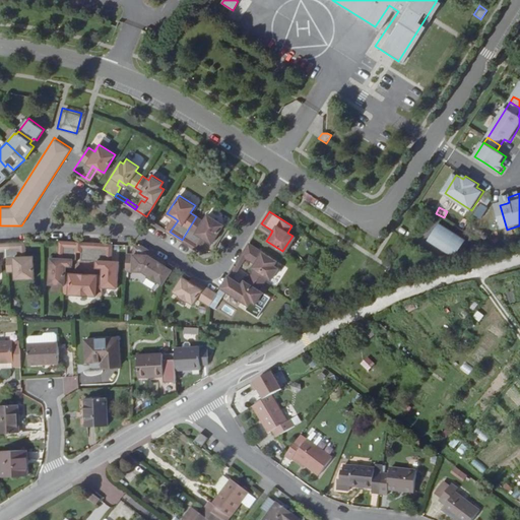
[(196,216),(182,240),(194,247),(201,236),(205,238),(211,242),(223,223),(207,213),(203,220),(196,216)]
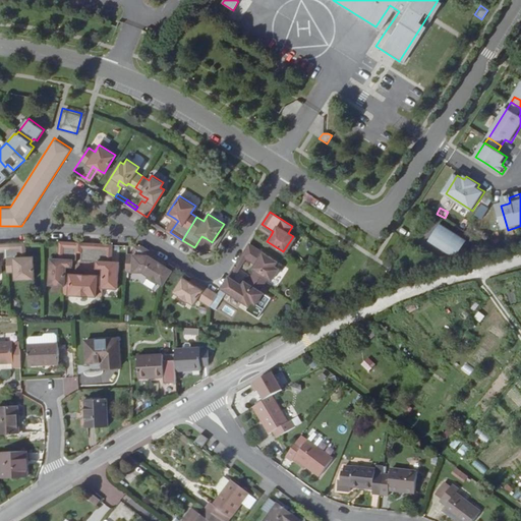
[(178,221),(174,218),(167,230),(170,232),(178,221)]
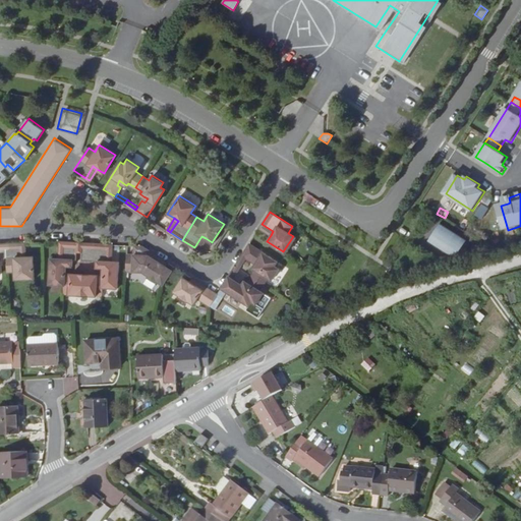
[(440,223),(429,240),(456,256),(467,239),(440,223)]
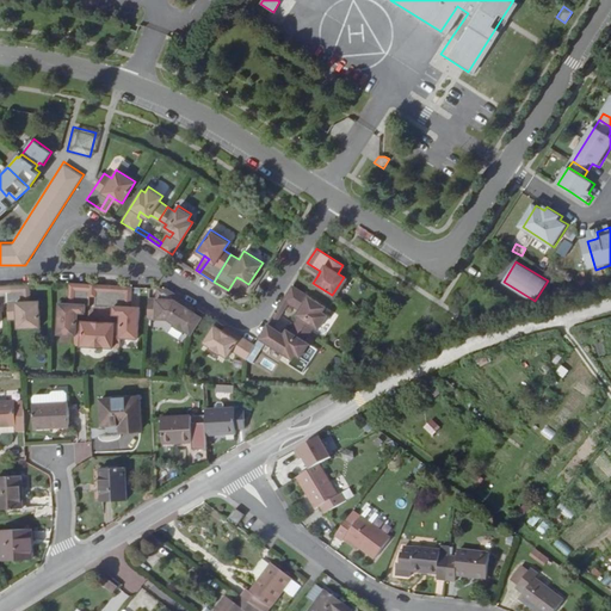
[(307,263),(303,267),(318,276),(320,271),(307,263)]
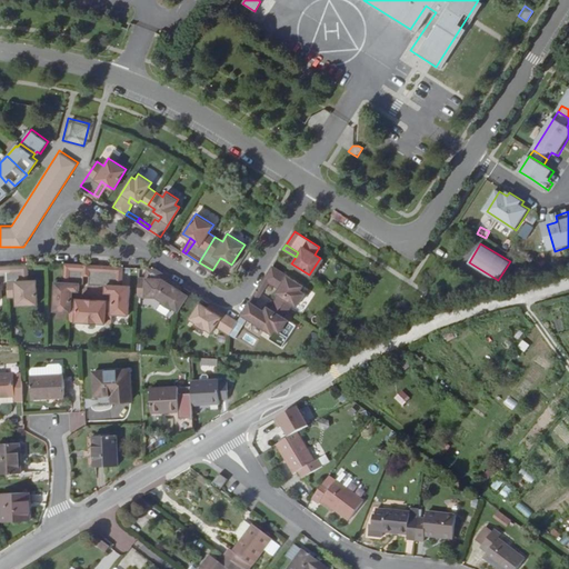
[(225,260),(220,258),(212,270),(216,273),(225,260)]
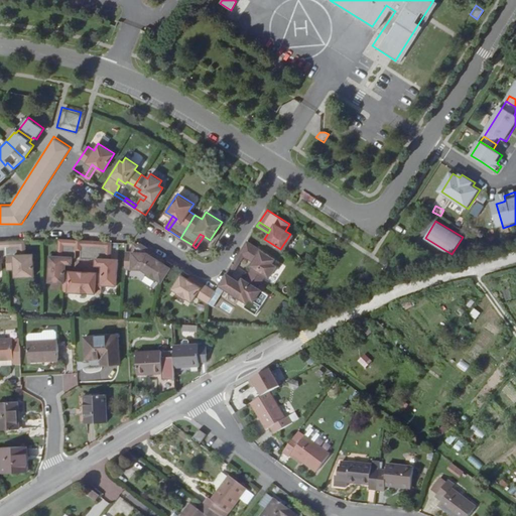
[(63,281),(65,281),(65,270),(66,262),(72,262),(72,256),(75,257),(76,250),(76,242),(76,239),(62,238),(62,242),(61,255),(57,255),(50,255),(48,280),(63,281)]
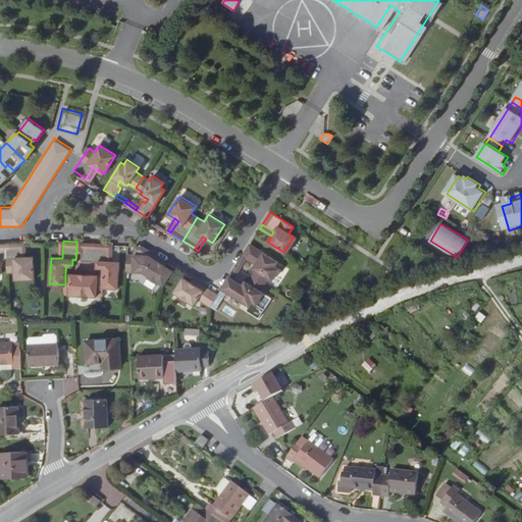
[(95,243),(83,242),(82,246),(82,254),(82,260),(94,260),(95,247),(95,243)]
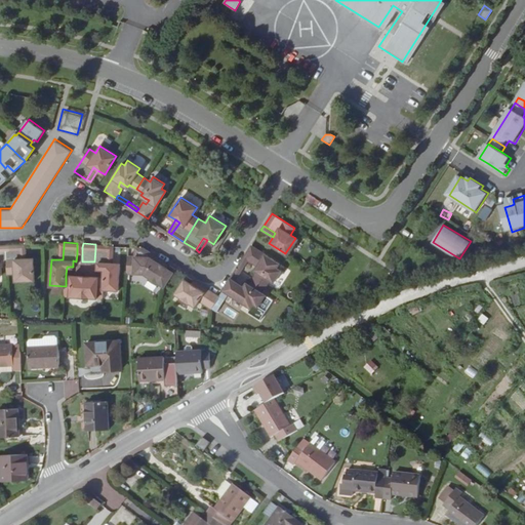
[(21,244),(6,244),(6,258),(7,272),(15,272),(15,280),(35,279),(34,257),(26,257),(22,257),(21,244)]
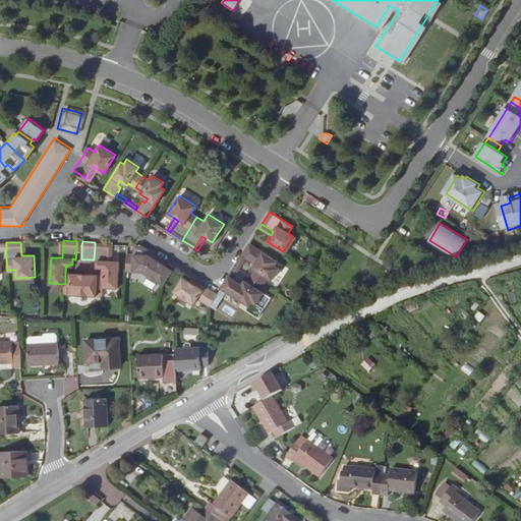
[(95,246),(94,259),(97,261),(97,267),(103,267),(103,275),(102,286),(103,286),(117,287),(119,261),(111,261),(107,261),(108,246),(108,243),(95,242),(95,246)]
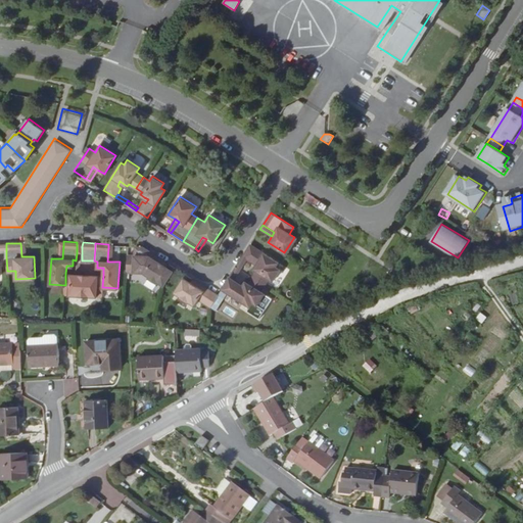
[(252,276),(264,283),(268,277),(273,280),(280,268),(276,265),(278,262),(250,243),(243,255),(246,257),(252,262),(254,257),(258,260),(256,264),(253,268),(256,270),(252,276)]
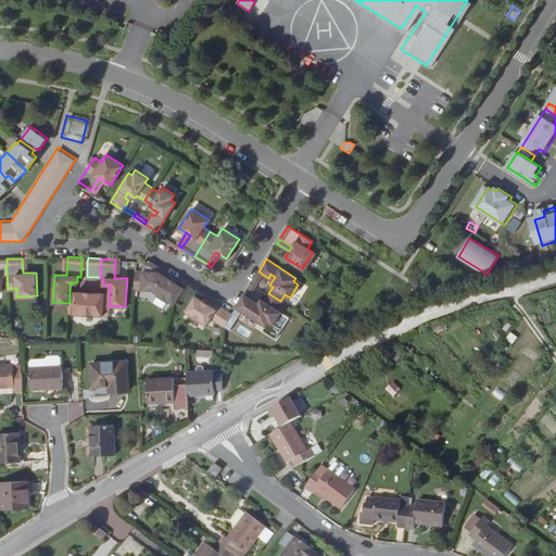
[(143,274),(156,282),(152,289),(174,303),(184,288),(177,283),(163,274),(165,270),(151,262),(143,274)]
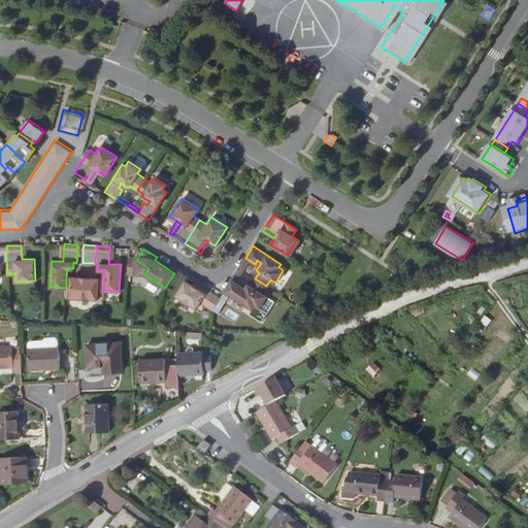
[(170,265),(157,257),(155,260),(168,269),(170,265)]
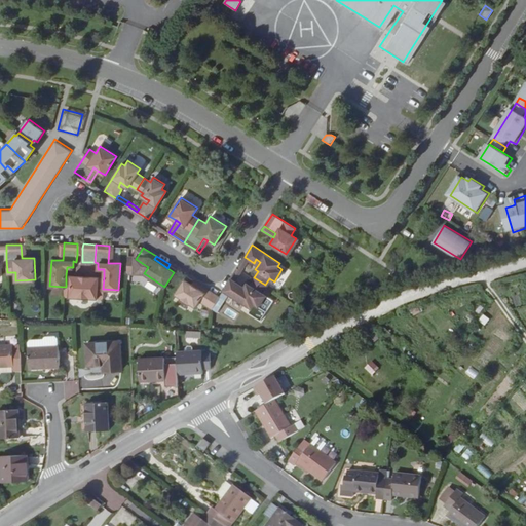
[(245,257),(237,267),(240,269),(248,259),(245,257)]
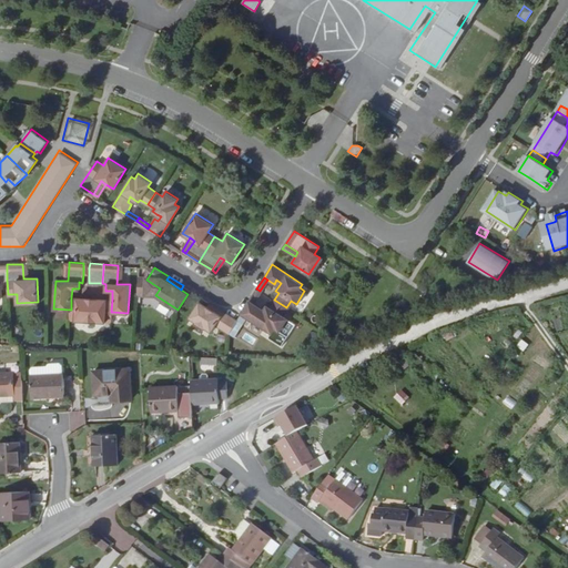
[(260,291),(256,288),(250,300),(253,302),(260,291)]
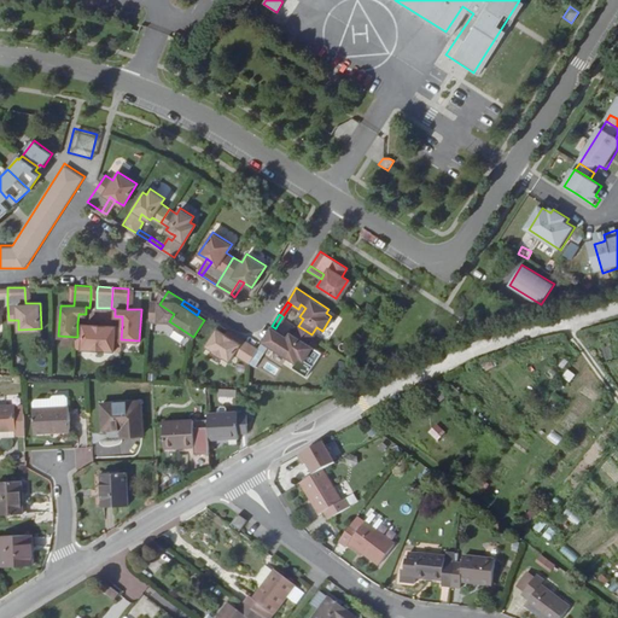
[(116,325),(83,324),(82,348),(115,350),(116,325)]
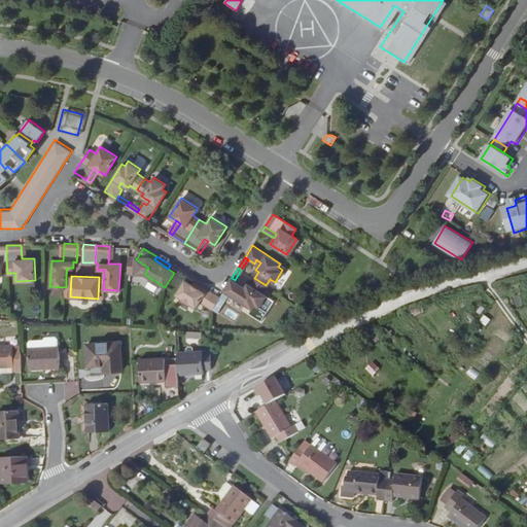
[(266,285),(254,278),(250,285),(247,283),(245,287),(243,290),(238,288),(241,284),(235,280),(232,278),(224,290),(251,308),(254,304),(258,307),(267,295),(261,292),(266,285)]
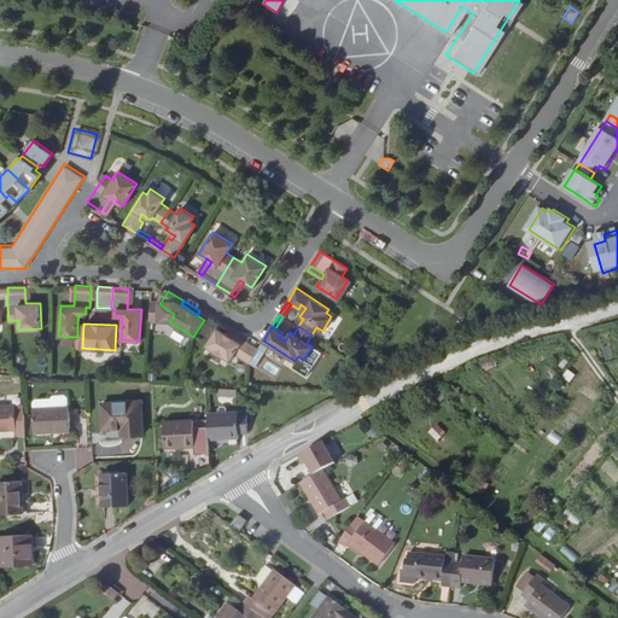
[(240,343),(216,327),(205,344),(229,360),(234,353),(249,362),(258,348),(243,338),(240,343)]
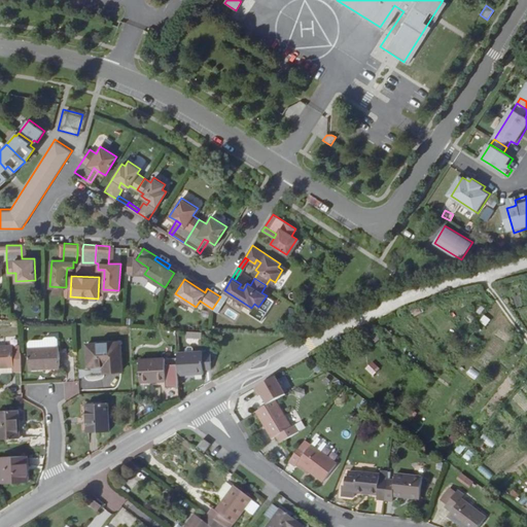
[(207,288),(194,280),(191,284),(205,292),(207,288)]
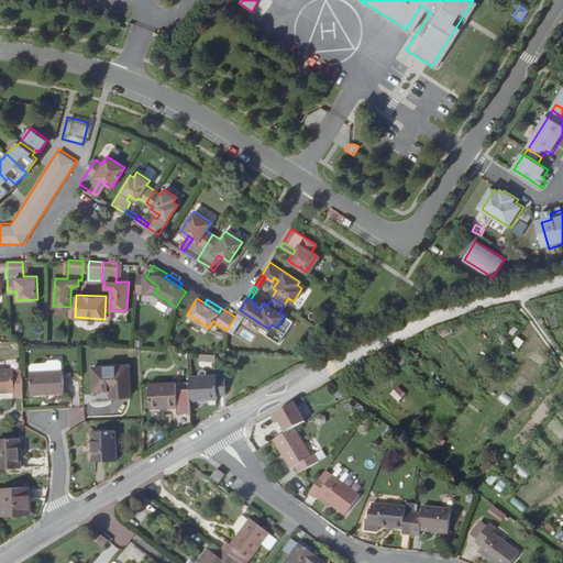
[(32,359),(31,366),(62,365),(62,356),(59,354),(50,354),(47,356),(34,356),(32,359)]
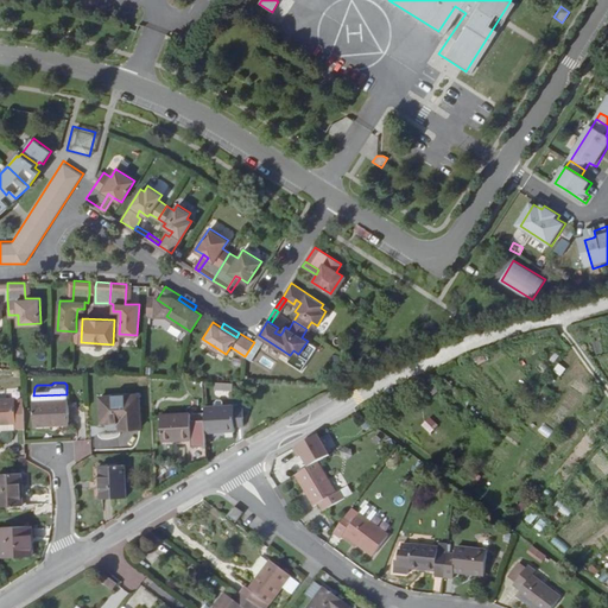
[(137,391),(101,392),(102,415),(119,415),(119,422),(139,422),(137,391)]
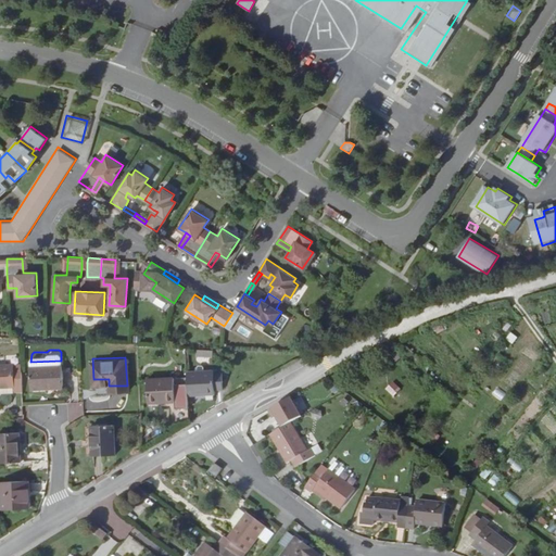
[(13,358),(0,358),(0,379),(13,380),(14,386),(22,384),(22,364),(21,358),(13,358)]
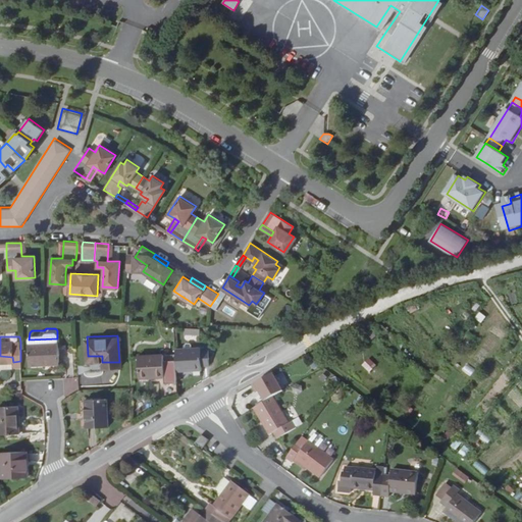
[(57,338),(29,340),(28,340),(28,358),(57,357),(57,338)]
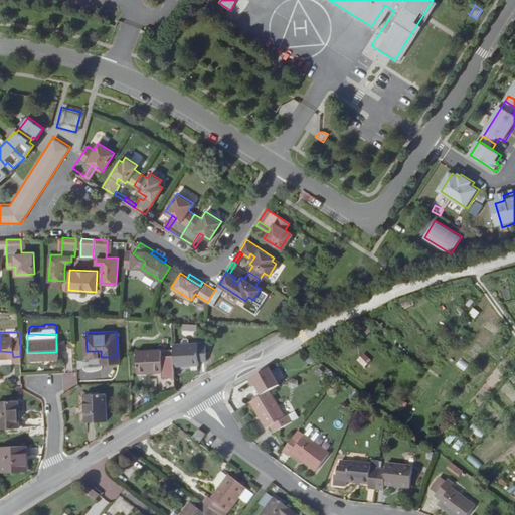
[(197,341),(173,341),(174,363),(198,362),(198,358),(204,358),(204,344),(197,344),(197,341)]
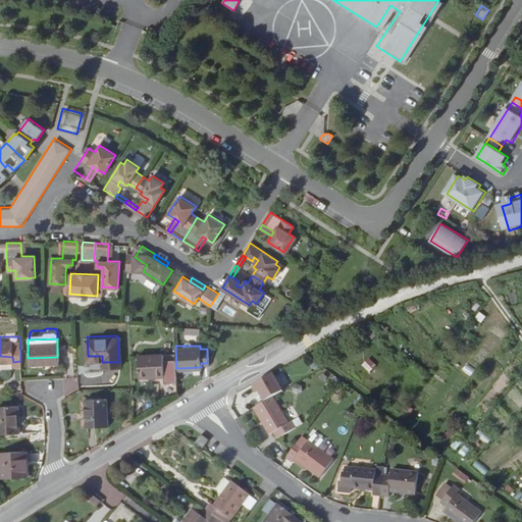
[(138,354),(139,374),(163,374),(162,353),(138,354)]
